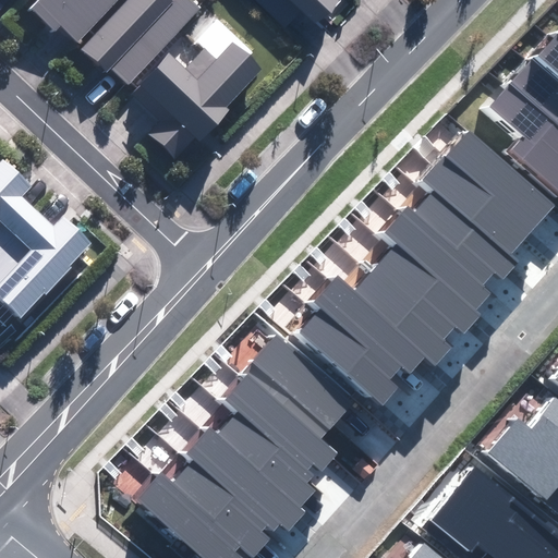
[(38,0),(26,12),(48,33),(55,26),(74,45),(117,0),(38,0)]
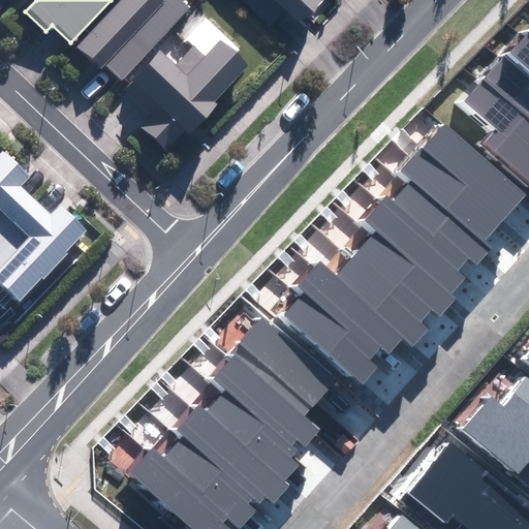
[(163,0),(162,2),(160,0),(120,0),(72,51),(94,71),(100,64),(116,80),(188,5),(182,0),(163,0)]
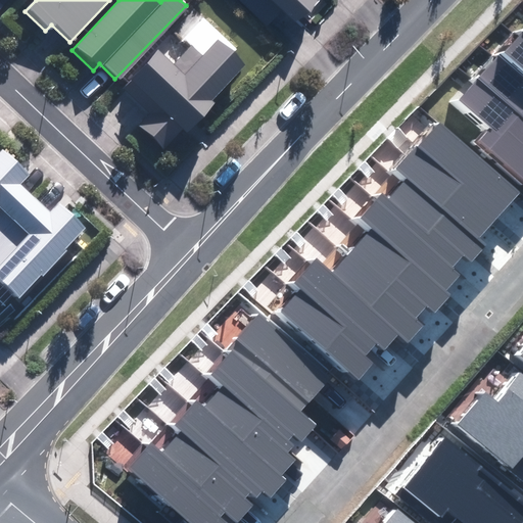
[(272,0),(285,13),(298,0),(272,0)]
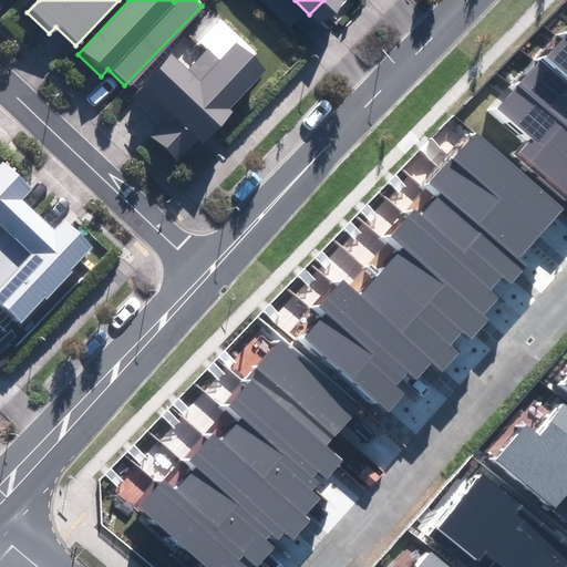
[(519,153),(566,194),(566,31),(501,107),(533,136),(519,153)]
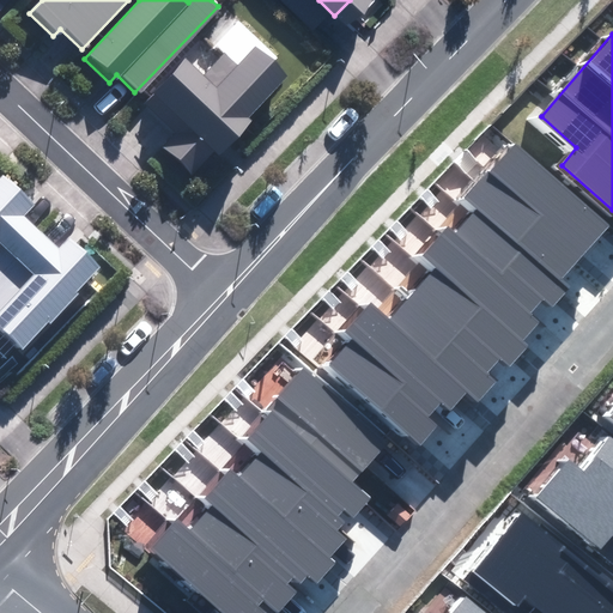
[(207,86),(177,58),(145,91),(220,161),(249,131),(237,119),(273,80),(241,50),(207,86)]
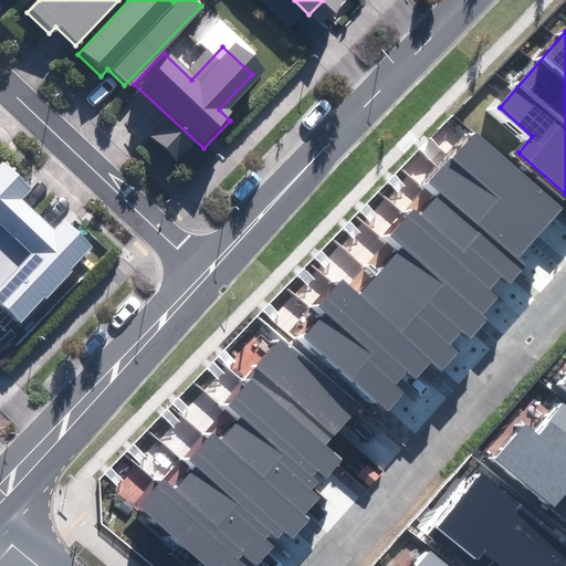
[(304,337),(389,412),(406,395),(395,385),(408,371),(416,379),(430,363),(440,371),(458,352),(451,345),(463,332),(471,338),(488,321),(482,315),(499,296),(491,290),(503,275),(511,282),(525,265),(519,259),(563,210),(477,133),(429,186),(440,196),(421,217),(413,210),(389,237),(401,248),(359,294),(342,279),(316,306),(325,314),(304,337)]
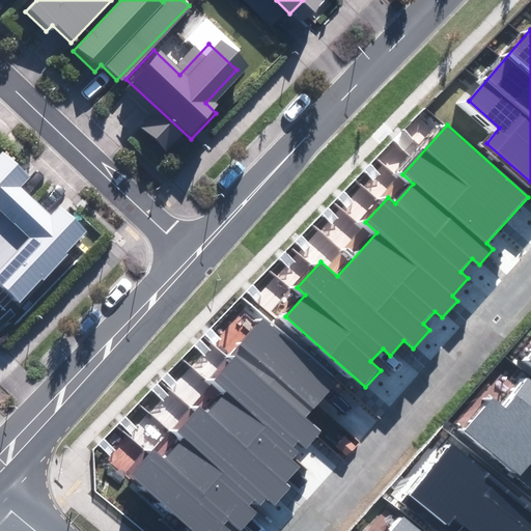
[(24,177),(0,155),(0,219),(22,241),(0,263),(0,295),(12,306),(81,233),(52,206),(44,216),(14,188),(24,177)]
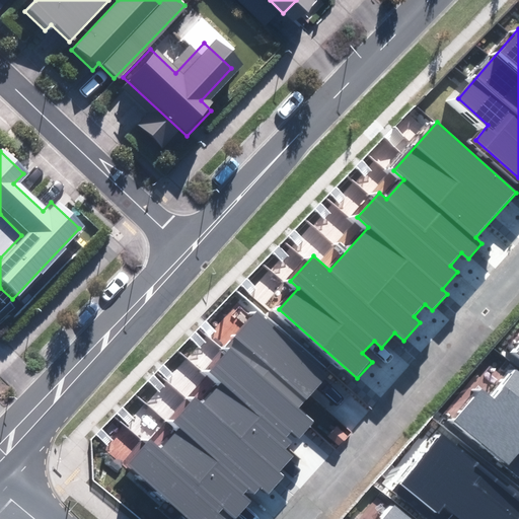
[(315,421),(300,408),(330,373),(260,313),(209,372),(223,383),(205,403),(197,397),(175,423),(180,428),(161,450),(150,440),(127,467),(187,518),(224,518),(219,514),(224,509),(235,518),(252,500),(244,494),(248,488),(255,494),(262,488),(269,494),(283,476),(280,473),(295,456),(287,449),(293,442),(288,437),(294,431),(301,437),(315,421)]
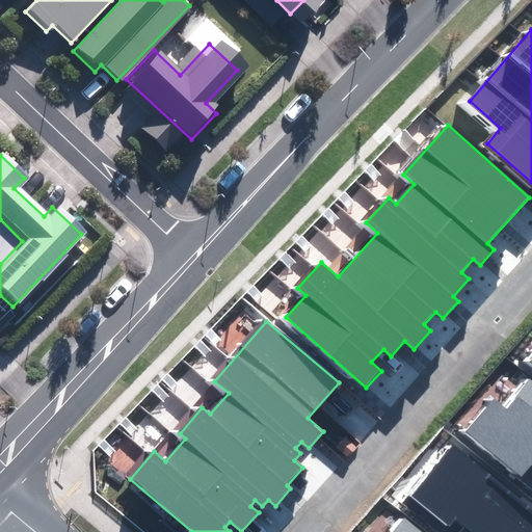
[(467,432),(523,477),(531,464),(531,381),(529,379),(505,408),(494,399),(467,432)]
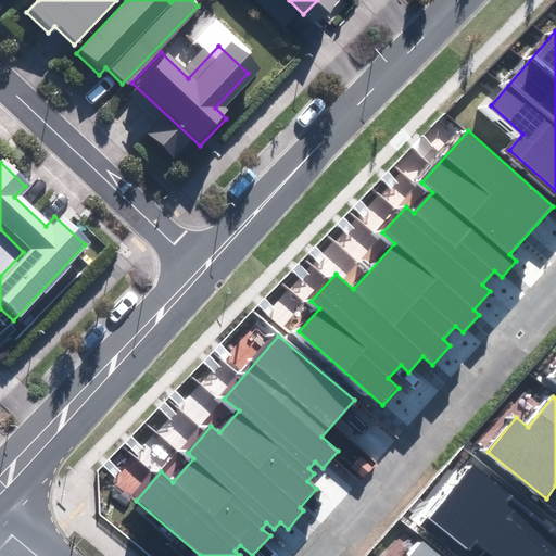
[(555,555),(555,540),(510,502),(514,498),(474,465),(427,520),(467,553),(476,543),(485,551),(481,555),(555,555)]
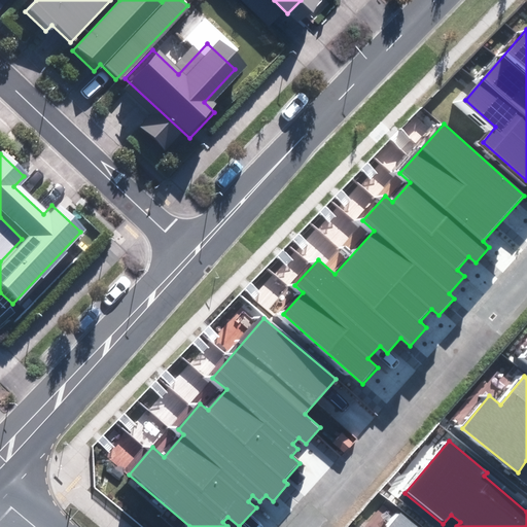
[(419,526),(401,513),(389,526),(419,526)]
